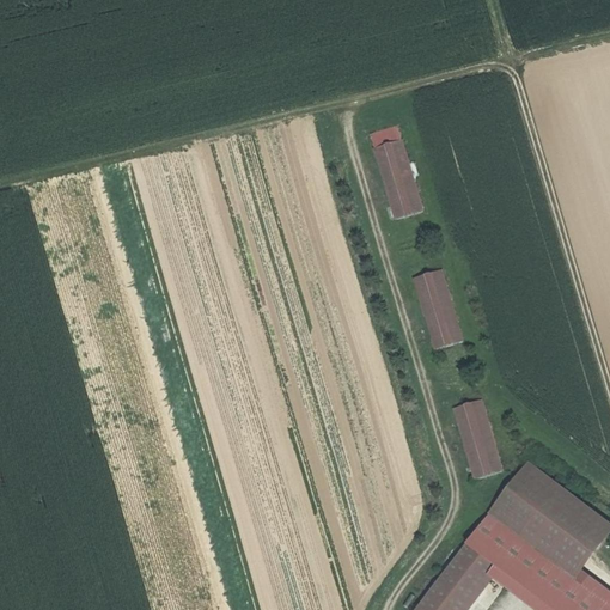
[(396,126),(368,133),(373,146),(400,138),(396,126)]
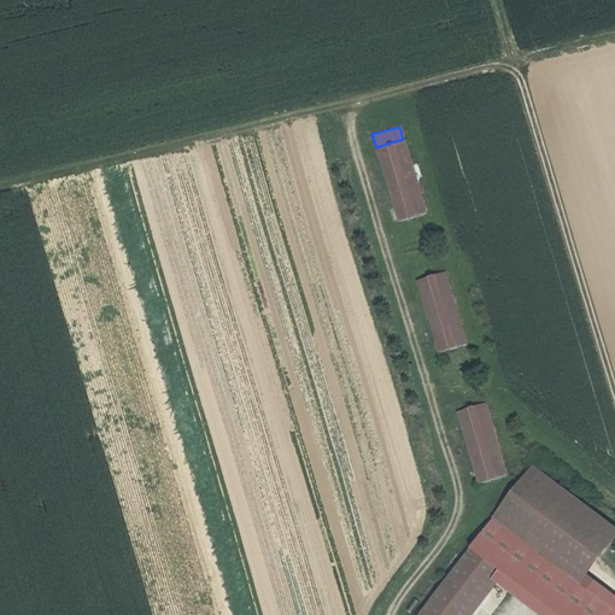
[(403,139),(376,147),(398,220),(426,211),(403,139)]
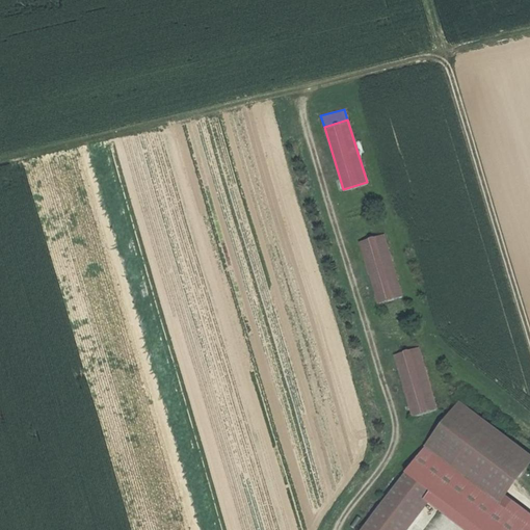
[(381,233),(359,240),(377,302),(400,295),(381,233)]
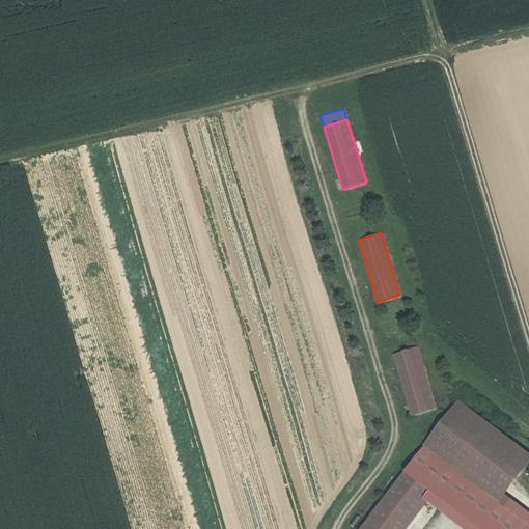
[(416,345),(392,353),(411,414),(435,407),(416,345)]
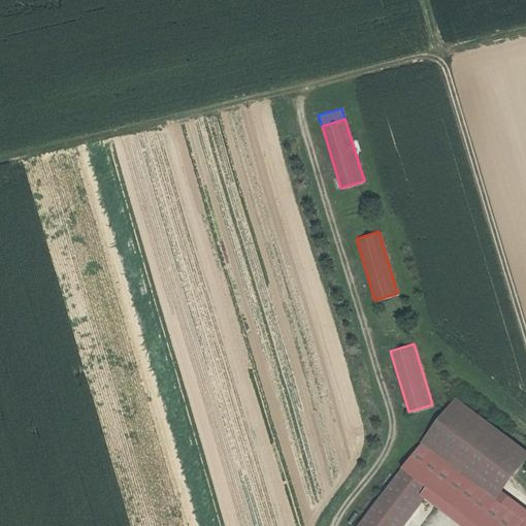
[(525,445),(456,396),(420,441),(497,500),(525,462),(525,445)]
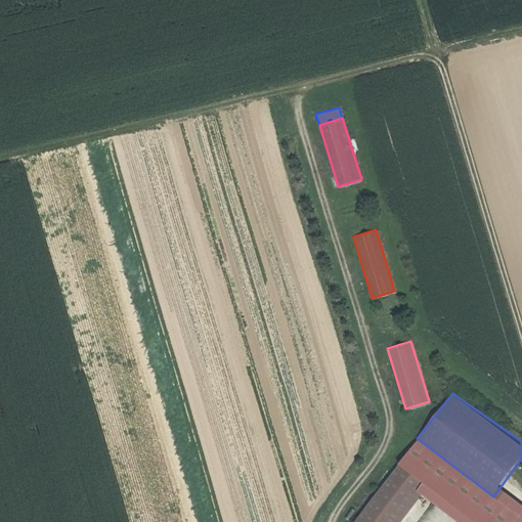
[(353,521),(521,521),(521,517),(493,496),(417,438),(353,521)]
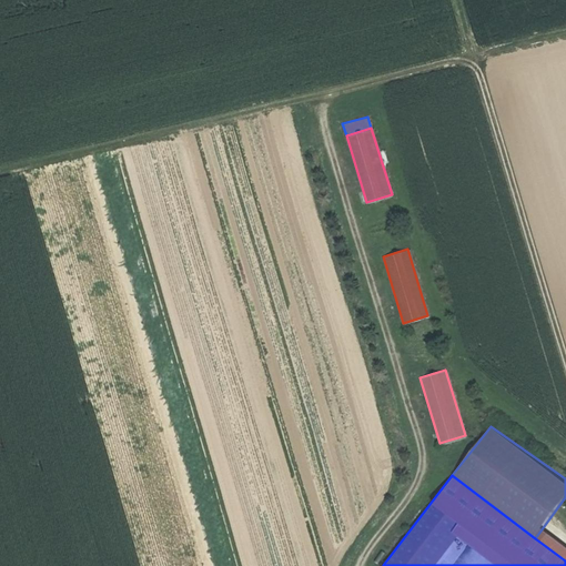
All buildings are outlined.
